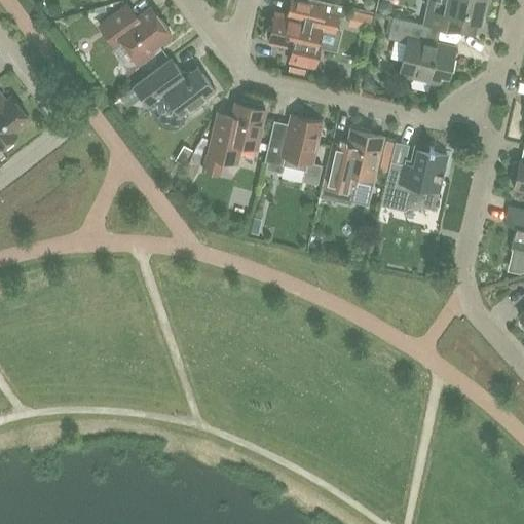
[(338,17),(339,15),(341,6),(313,0),(293,0),(289,17),(276,14),(273,29),(270,30),(268,37),(270,40),(269,42),(294,48),(291,62),(315,68),(321,49),(339,53),(344,30),(336,29),(338,17)]
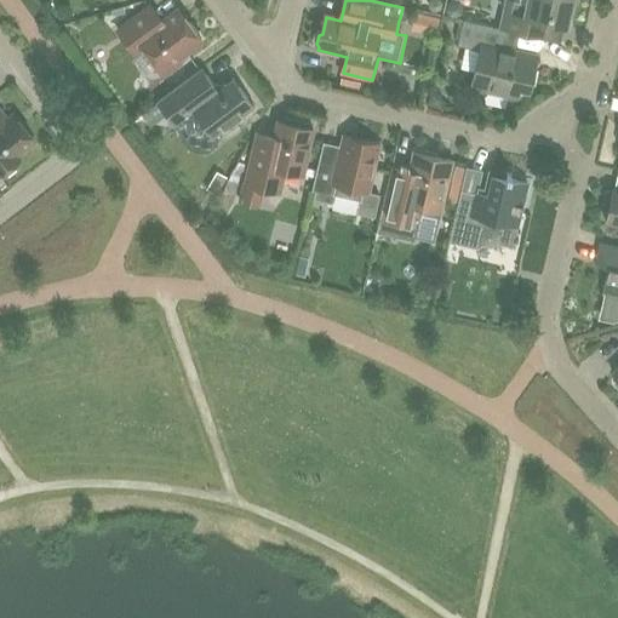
[(508,0),(502,30),(507,30),(532,36),(547,40),(550,23),(567,28),(570,19),(573,21),(576,18),(579,6),(577,3),(573,1),(573,0),(508,0)]
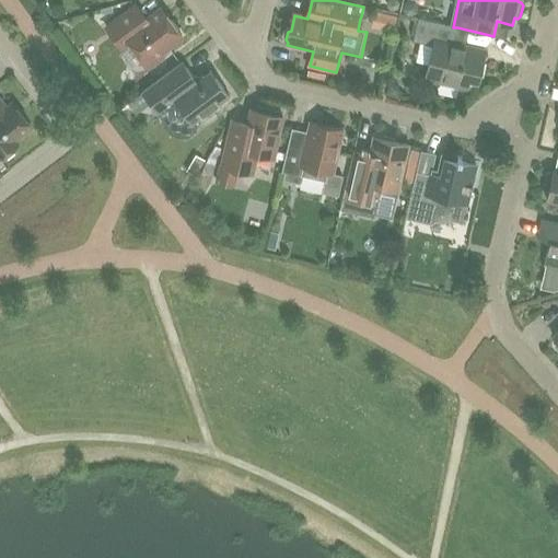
[(147,21),(137,7),(107,28),(123,49),(130,44),(149,68),(163,57),(164,51),(183,37),(162,9),(147,21)]
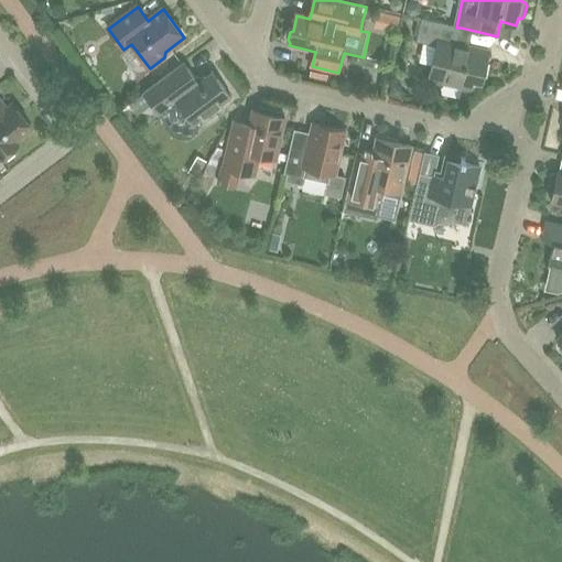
[(400,18),(378,13),(375,30),(397,34),(400,18)]
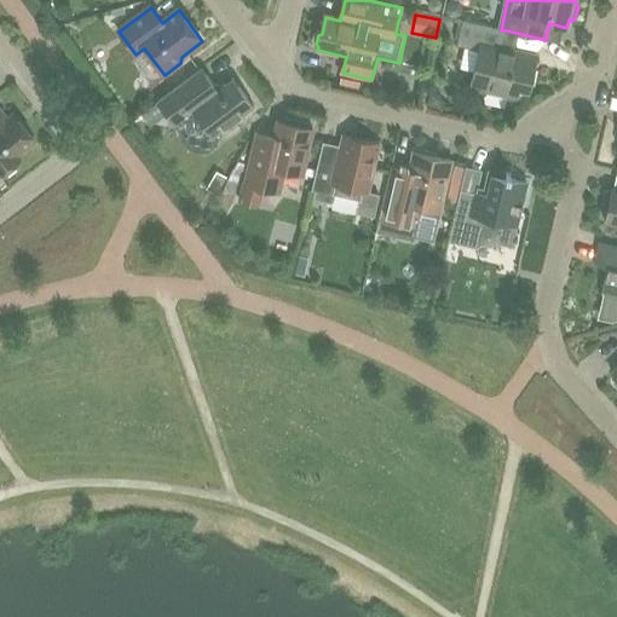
[(506,30),(501,30),(463,21),(457,47),(479,52),(472,87),(518,98),(520,88),(529,91),(537,58),(501,50),(506,30)]
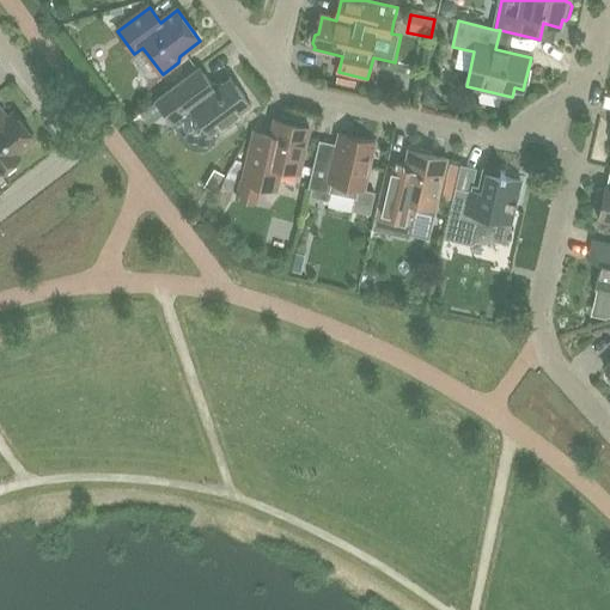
[(157,102),(168,116),(193,151),(207,152),(218,144),(212,135),(218,132),(251,107),(231,79),(215,90),(201,69),(157,102)]
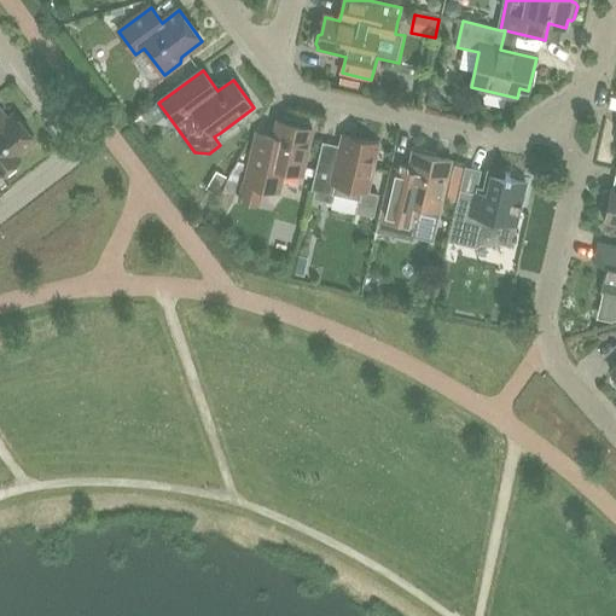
[(0,175),(5,173),(10,176),(17,170),(16,164),(21,161),(18,157),(35,144),(15,117),(7,122),(0,111),(0,175)]
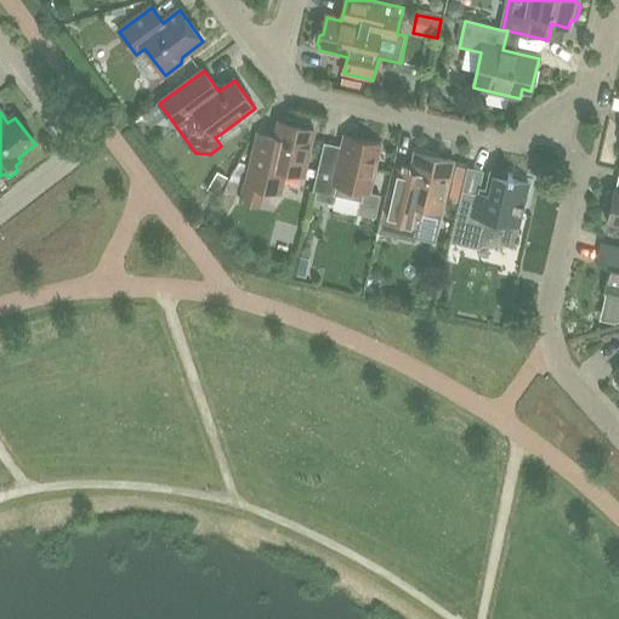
[(259,135),(246,186),(243,205),(262,209),(266,191),(280,194),(285,171),(305,176),(314,130),(310,129),(311,124),(287,119),(285,124),(279,123),(276,138),(259,135)]
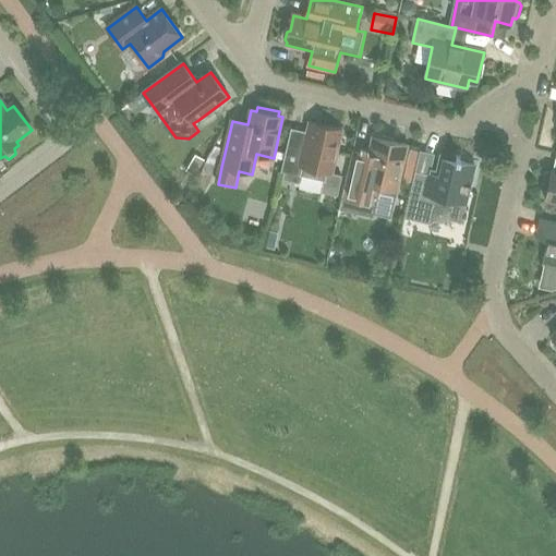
[(300,184),(302,178),(325,183),(323,193),(338,196),(343,177),(333,174),(342,131),(310,123),(305,143),(301,142),(299,149),(288,146),(281,173),(286,173),(283,180),(300,184)]
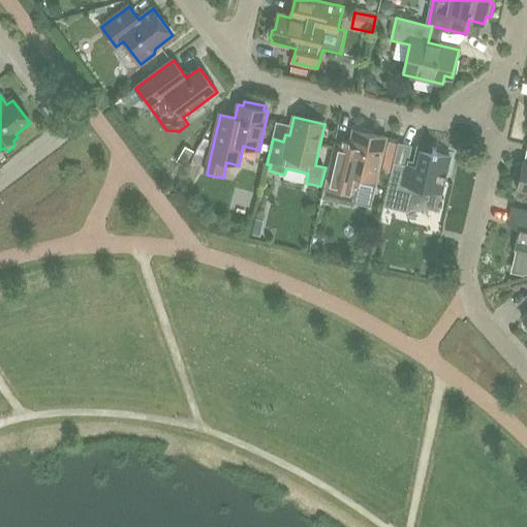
[(350,184),(374,189),(386,138),(354,131),(350,148),(335,144),(322,198),(346,205),(350,184)]
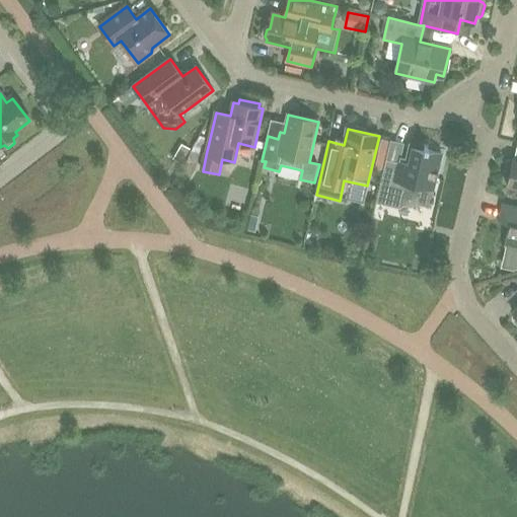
[(386,160),(380,188),(376,204),(392,208),(393,203),(417,205),(421,187),(434,190),(442,154),(413,147),(409,163),(399,161),(398,163),(386,160)]
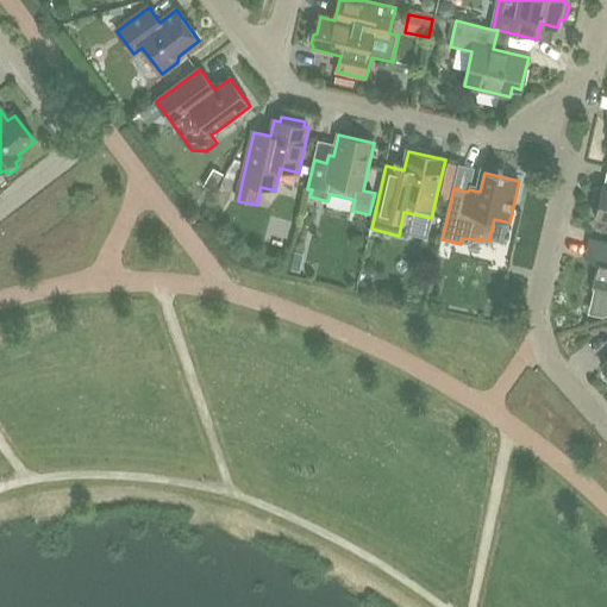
[(606,189),(602,188),(602,189),(599,188),(596,191),(593,205),(595,207),(598,208),(595,218),(606,220),(606,189)]
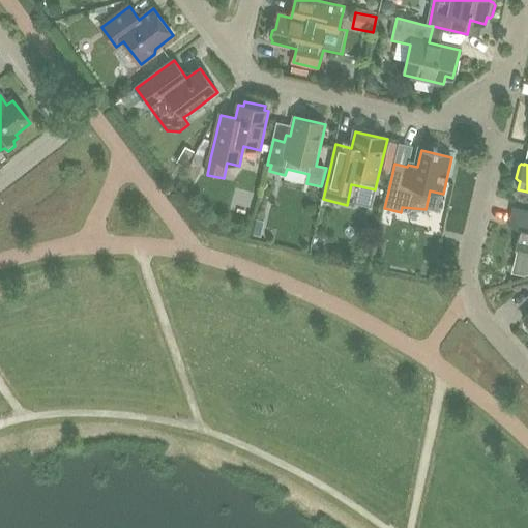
[(515,253),(519,254),(514,272),(524,274),(527,273),(527,211),(514,208),(509,227),(521,230),(515,253)]
